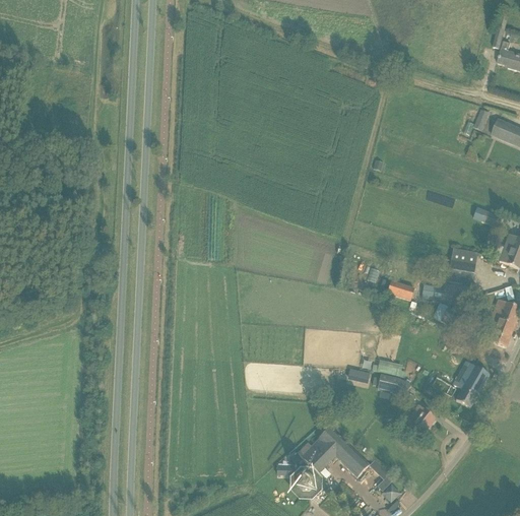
[(499,47),(504,27),(498,25),(493,45),(499,47)]
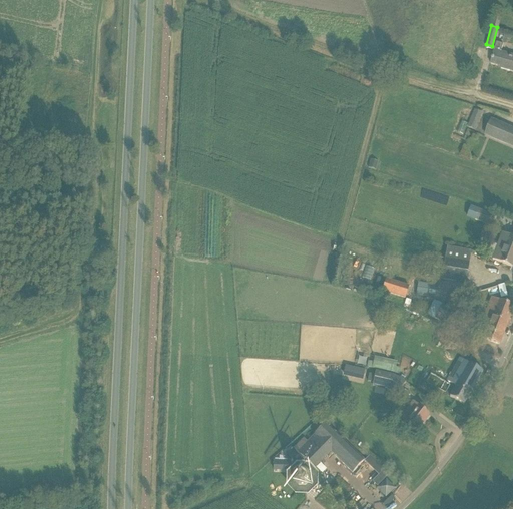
[(497,62),(498,60),(501,61),(501,64),(512,67),(512,53),(500,50),(503,40),(496,38),(490,60),(497,62)]
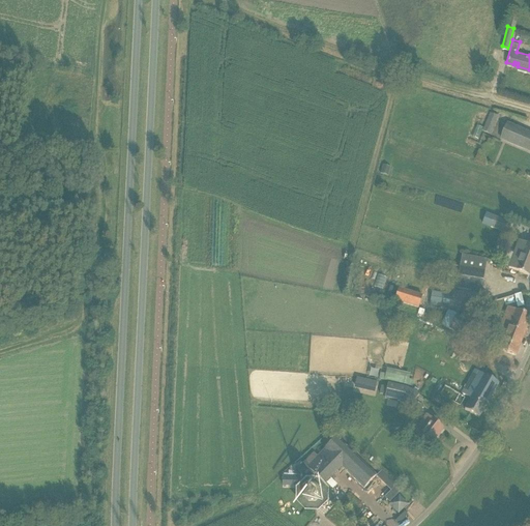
[(492,132),(499,112),(491,109),(483,128),(492,132)]
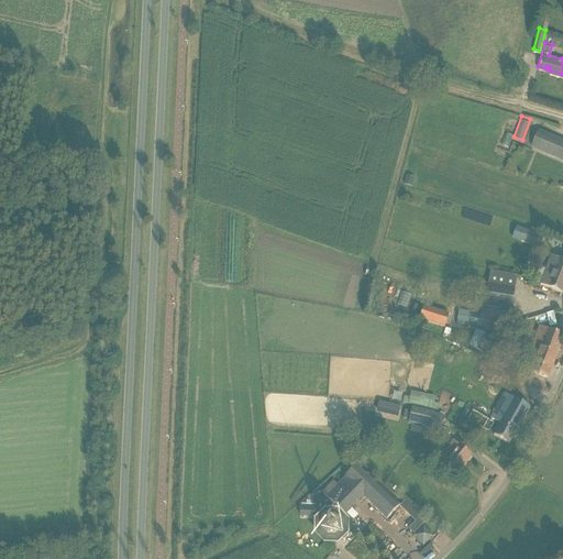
[(562,136),(539,128),(532,145),(562,157),(562,136)]
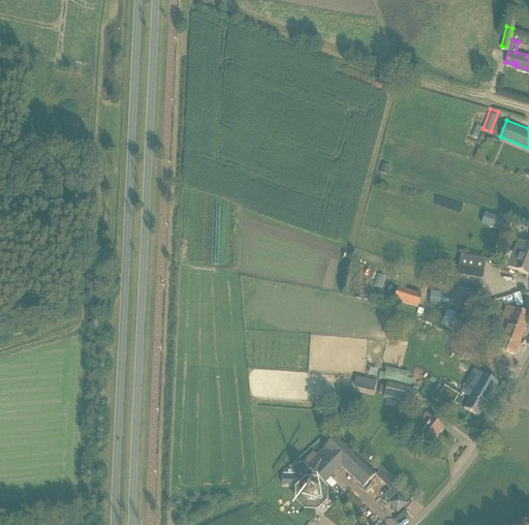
[(505,228),(509,217),(487,209),(483,220),(505,228)]
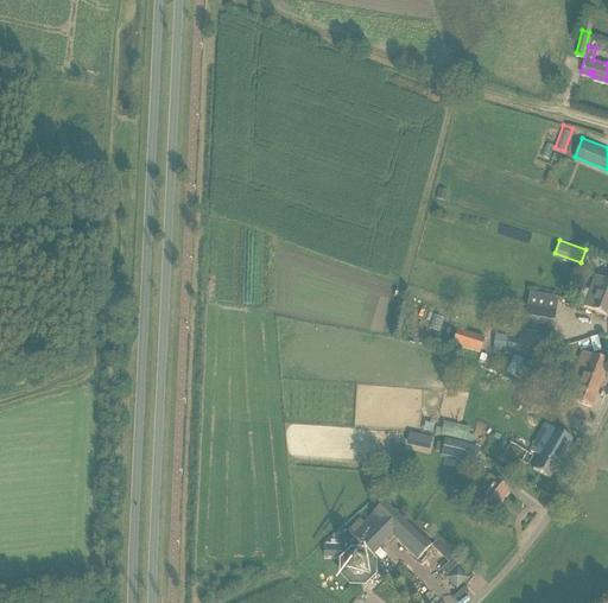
[(607,277),(595,272),(589,287),(593,289),(587,304),(583,303),(607,312),(607,306),(607,277)]
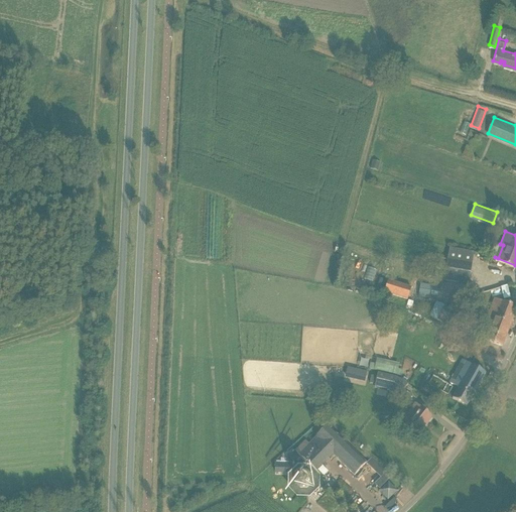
[(443,276),(443,277),(468,281),(472,261),(447,256),(443,276)]
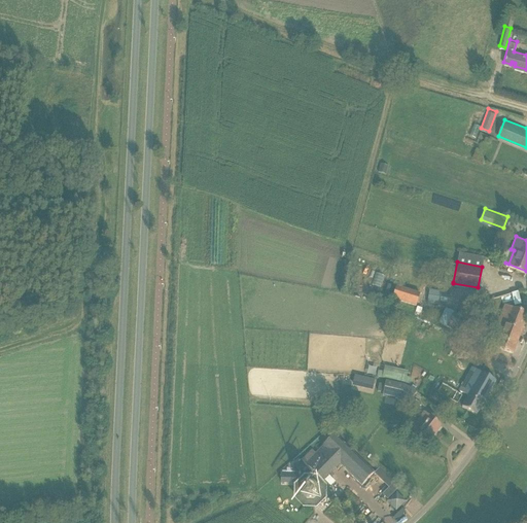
[(381,283),(384,271),(376,269),(372,280),(381,283)]
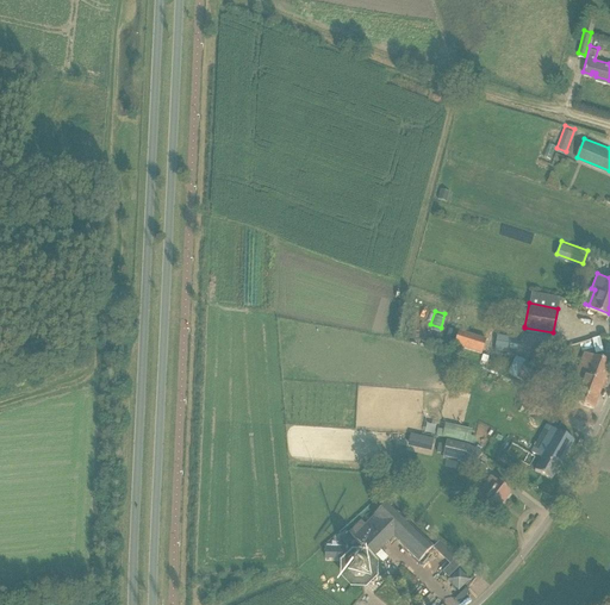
[(485,336),(474,332),(458,328),(454,341),(481,350),(485,336)]
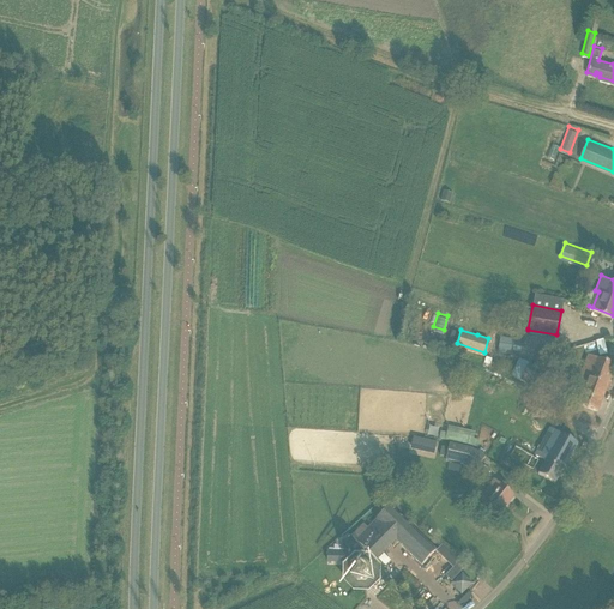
[(500,333),(498,348),(512,350),(512,347),(515,336),(500,333)]
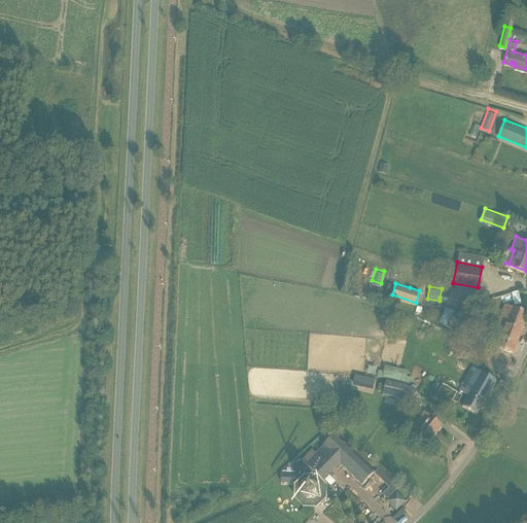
[(526,313),(526,310),(506,302),(504,308),(511,310),(506,320),(500,317),(496,326),(519,336),(526,313)]
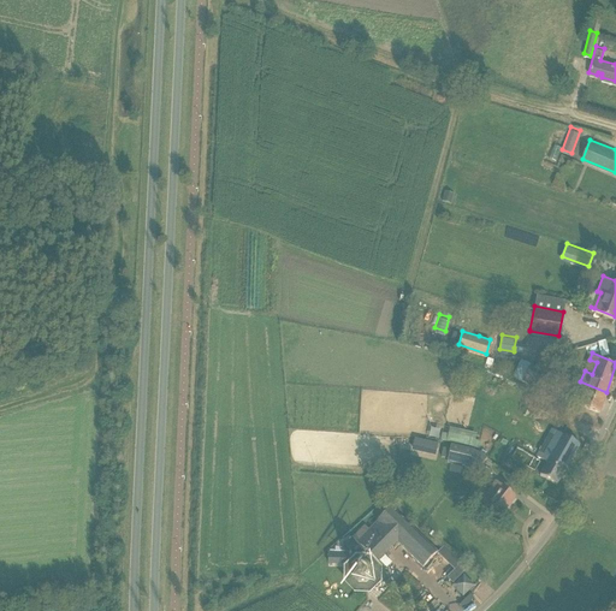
[(531,361),(521,378),(551,395),(551,393),(557,397),(562,387),(556,384),(561,377),(531,360),(531,361)]
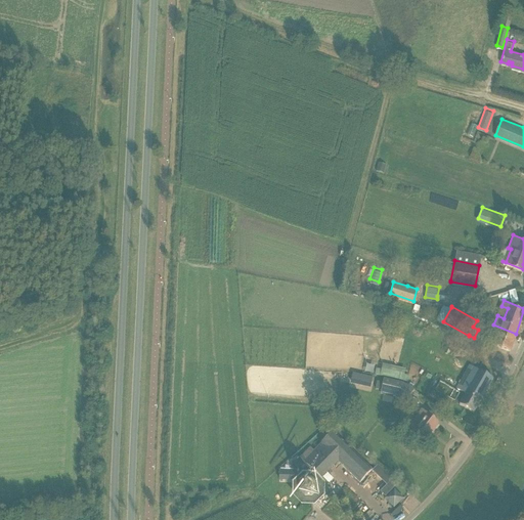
[(516,334),(493,325),(487,340),(510,348),(516,334)]
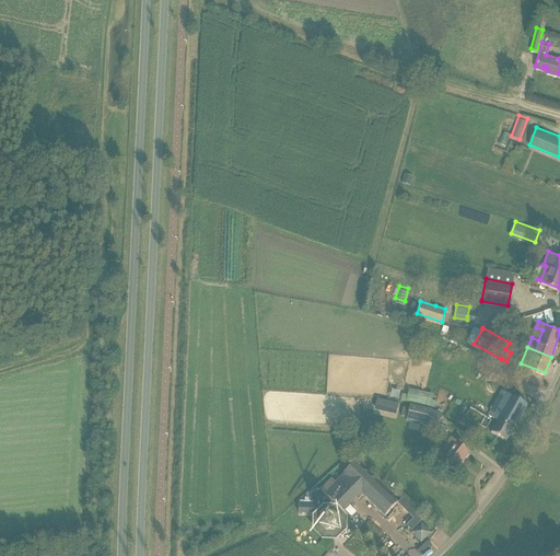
[(505,438),(526,402),(501,387),(487,412),(497,418),(490,429),(505,438)]
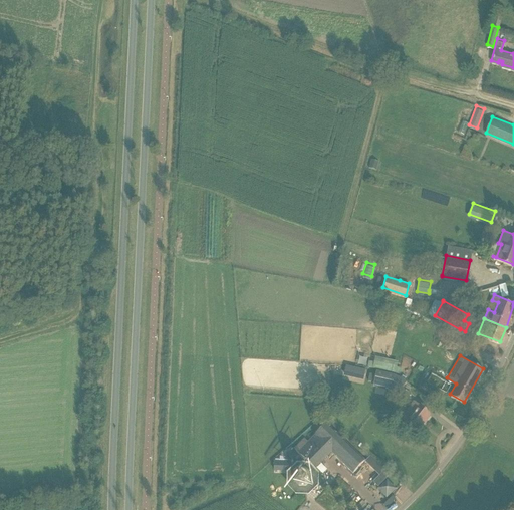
[(372,365),(395,370),(397,364),(397,363),(373,358),(373,359),(372,365)]
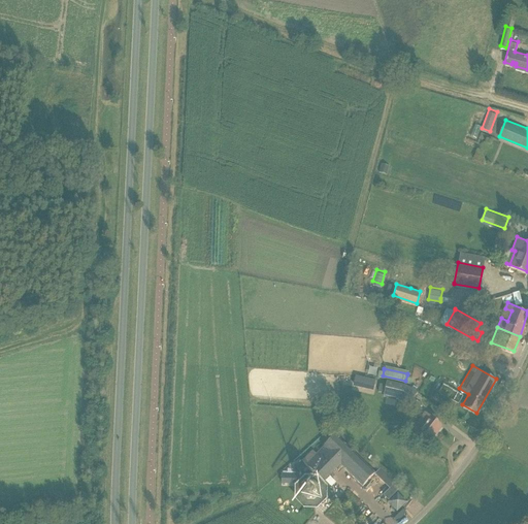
[(373,390),(375,375),(355,371),(352,386),(373,390)]
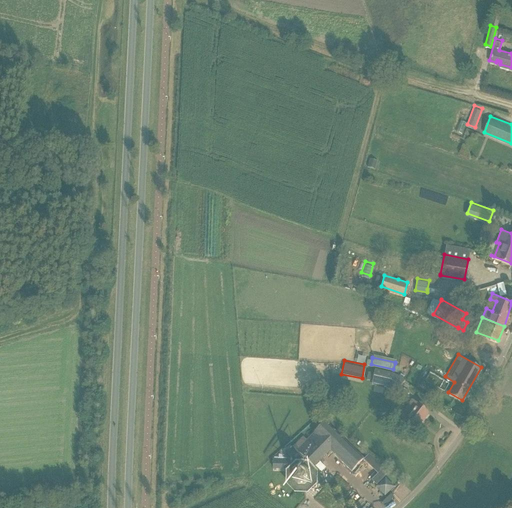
[(404,379),(392,372),(376,368),(373,382),(387,385),(396,391),(404,379)]
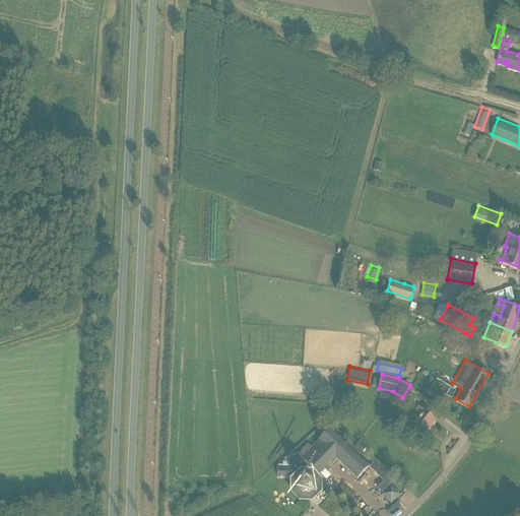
[(406,423),(401,429),(413,438),(415,435),(418,432),(421,435),(435,416),(427,410),(421,407),(417,403),(404,421),(406,423)]
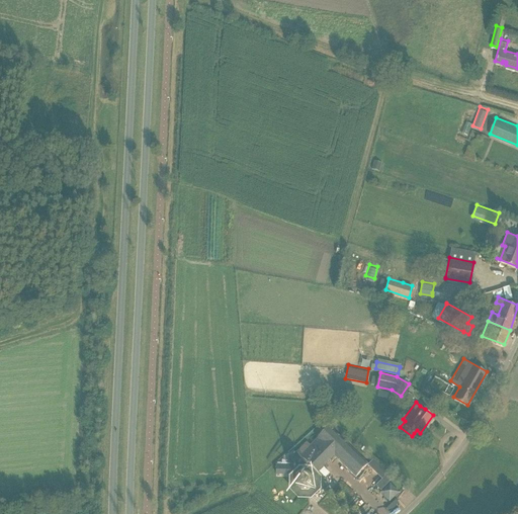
[(301,452),(299,453),(305,457),(317,469),(334,452),(355,474),(367,461),(357,452),(329,424),(317,436),(314,440),(311,443),(301,452)]
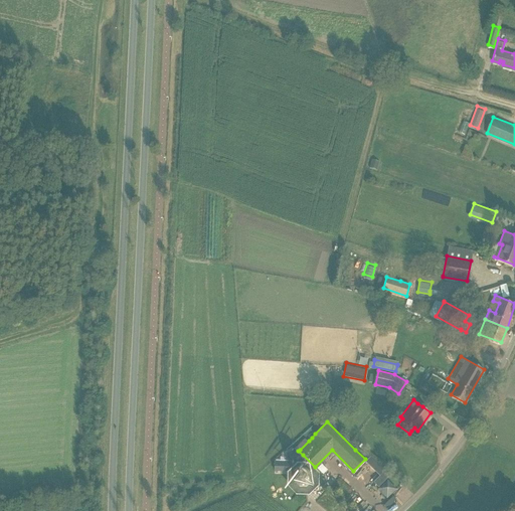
[(294,447),(288,453),(289,454),(296,462),(293,462),(292,468),(299,468),(299,470),(299,471),(295,475),(294,481),(295,482),(299,486),(305,487),(306,486),(310,482),(311,482),(311,480),(311,476),(311,475),(309,473),(315,467),(303,455),(298,451),(294,447)]
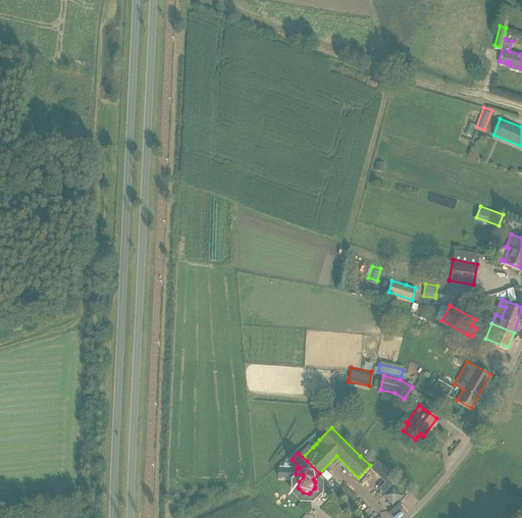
[(384,480),(378,486),(383,491),(393,482),(393,481),(388,477),(384,480)]
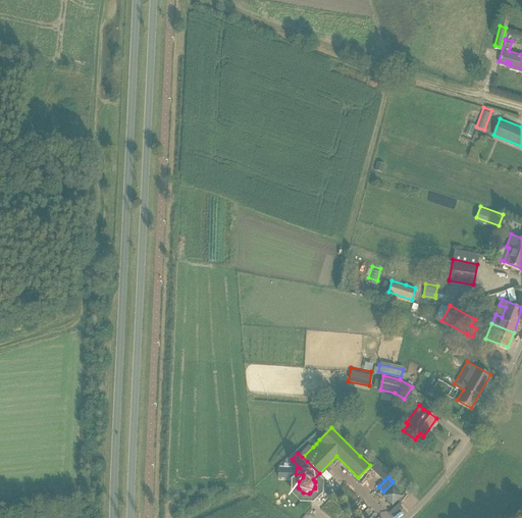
[(279,488),(274,497),(292,508),(298,500),(279,488)]
